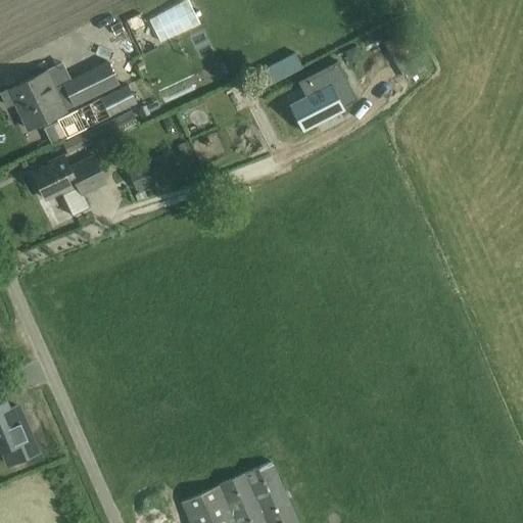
[(188,0),(149,19),(160,41),(199,22),(188,0)]
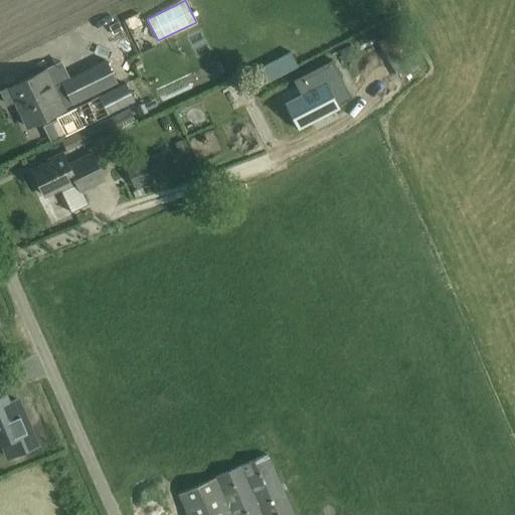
[(118,23),(110,27),(114,35),(122,30),(118,23)]
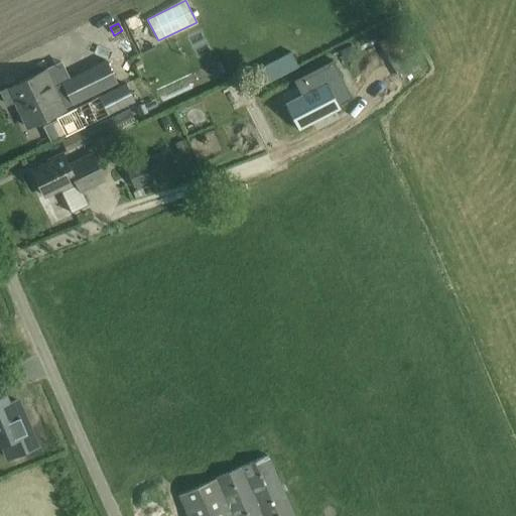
[(73,104),(116,82),(105,59),(52,86),(44,70),(1,91),(7,102),(14,99),(27,127),(65,109),(65,107),(72,103),(72,104),(73,104)]
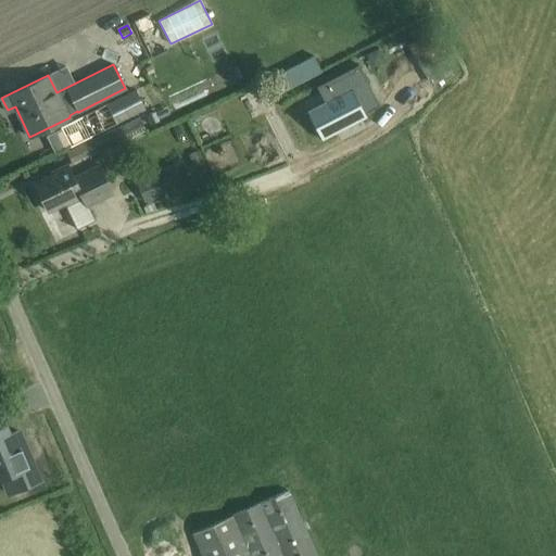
[(335,134),(363,119),(363,118),(367,117),(366,115),(365,115),(364,114),(380,105),(358,64),(316,86),(324,102),(307,111),(307,112),(311,111),(325,137),(321,139),(323,140),(335,134)]
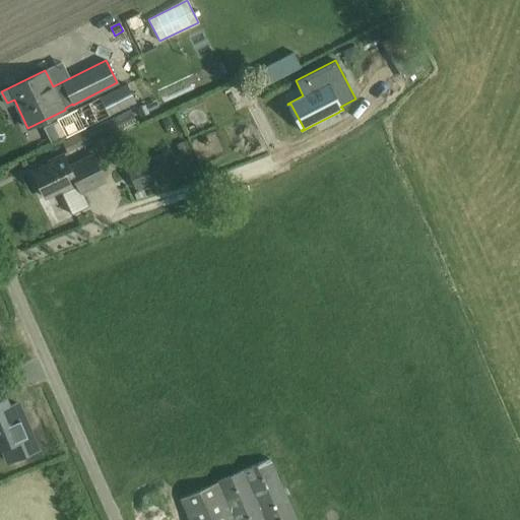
[(125,108),(117,89),(101,98),(100,96),(56,118),(65,136),(125,108)]
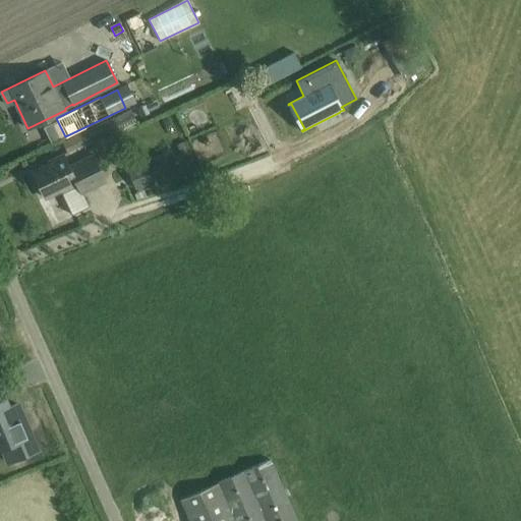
[(32,171),(45,197),(61,189),(63,192),(76,185),(80,192),(105,180),(93,154),(68,166),(62,153),(47,161),(49,163),(32,171)]
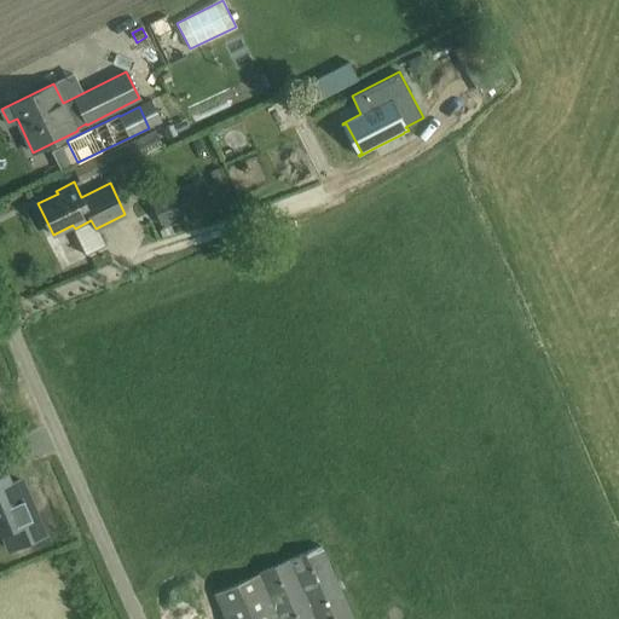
[(152,200),(162,223),(202,203),(192,181),(152,200)]
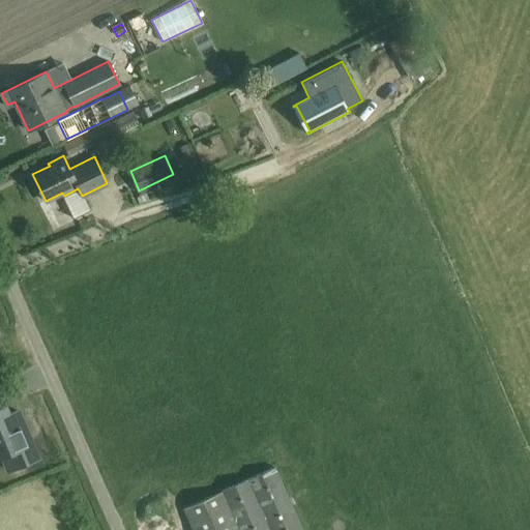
[(0,455),(22,447),(4,407),(0,409),(0,455)]
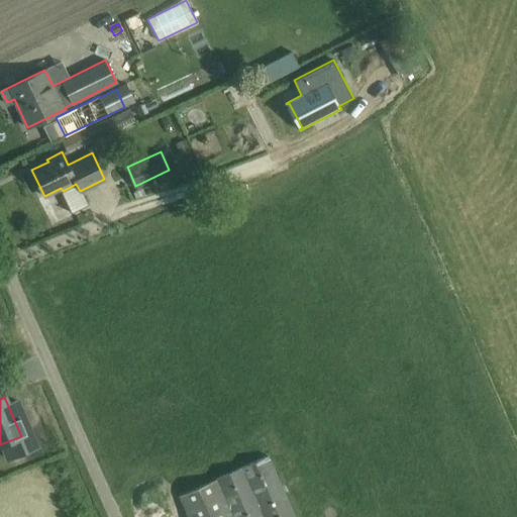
[(179,516),(231,516),(223,498),(179,516)]
